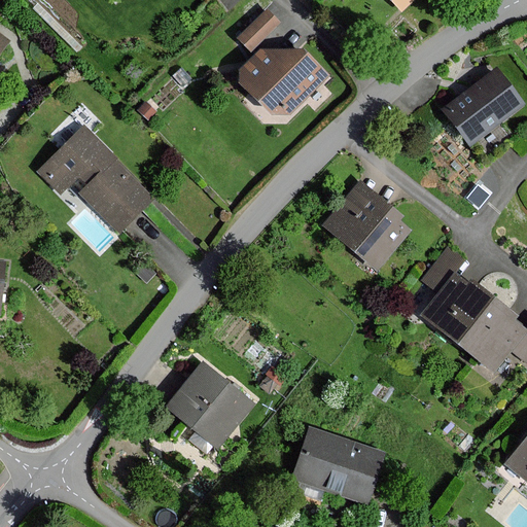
[(388,0),(398,9),(408,0),(388,0)]
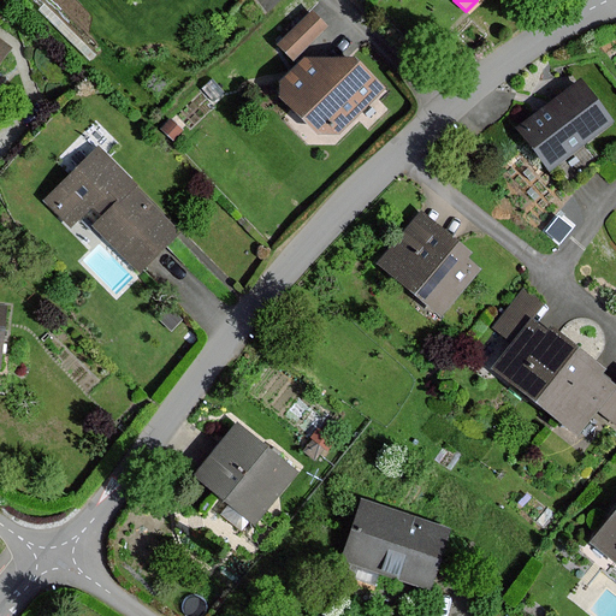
[(327,28),(311,10),(274,43),(291,61),(327,28)]
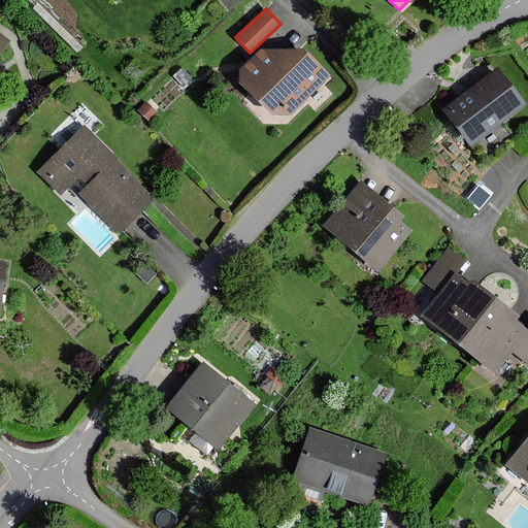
[(233,74),(267,112),(287,116),(324,73),(302,54),(260,51),(233,74)]
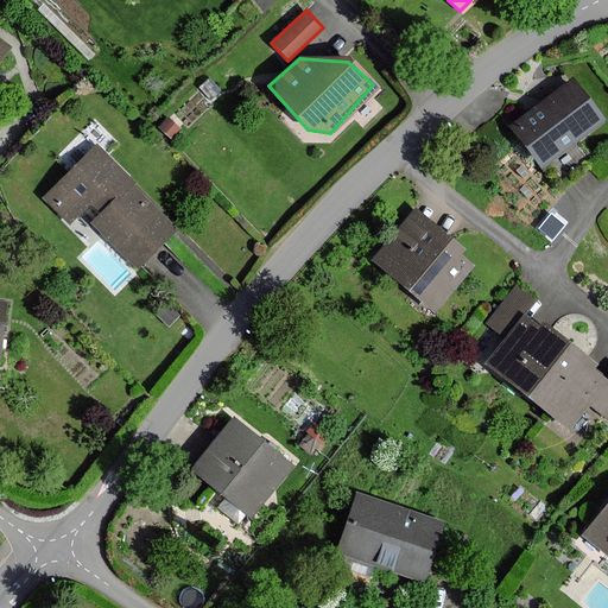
[(511,128),(542,169),(603,124),(571,82),(511,128)]
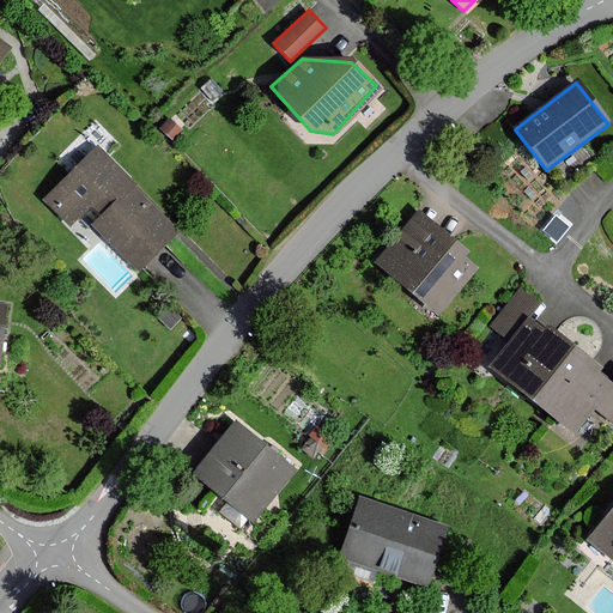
[(139,188),(97,147),(42,206),(70,232),(92,210),(103,220),(95,230),(144,275),(183,235),(137,190),(139,188)]
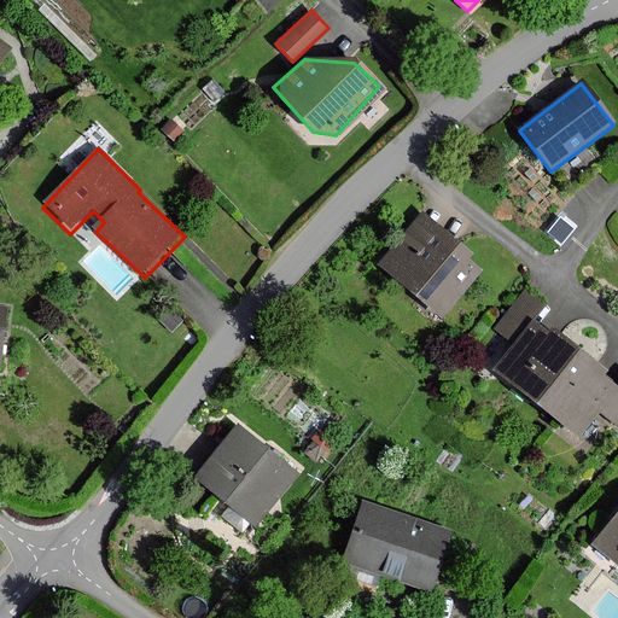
[(420,214),(378,262),(439,316),(478,272),(466,261),(470,256),(420,214)]
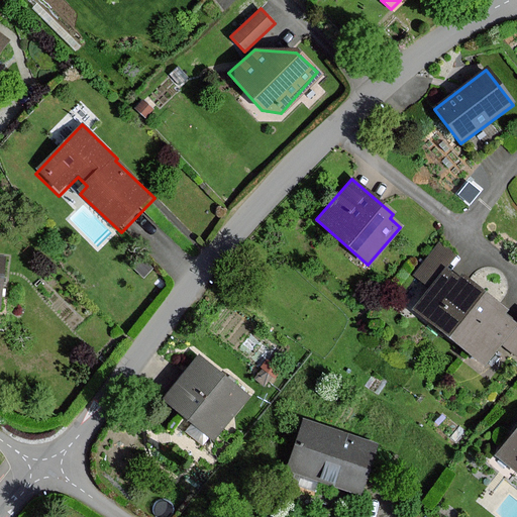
[(411,309),(446,337),(483,294),(460,276),(456,281),(443,270),(453,256),(438,244),(413,275),(429,288),(411,309)]
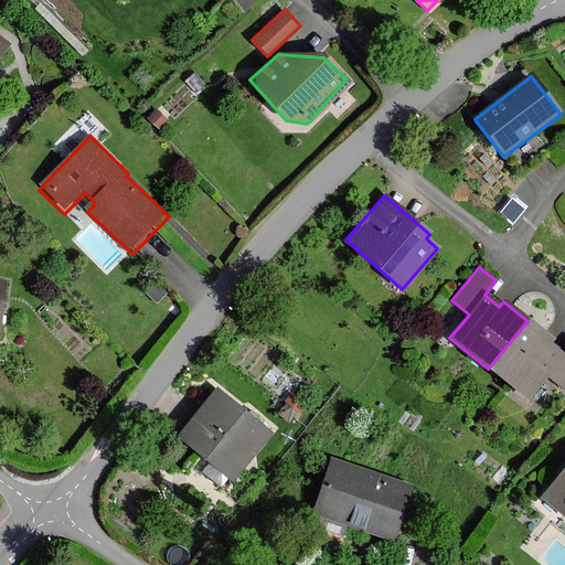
[(552,342),(528,321),(488,369),(526,401),(546,375),(563,390),(564,386),(564,353),(562,358),(548,345),(552,342)]
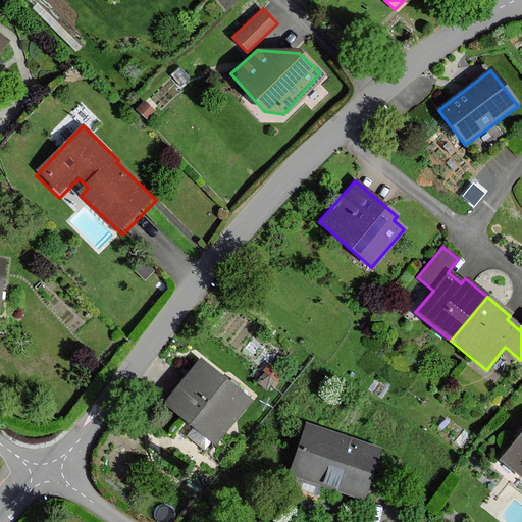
[(202,364),(169,408),(219,445),(252,401),(202,364)]
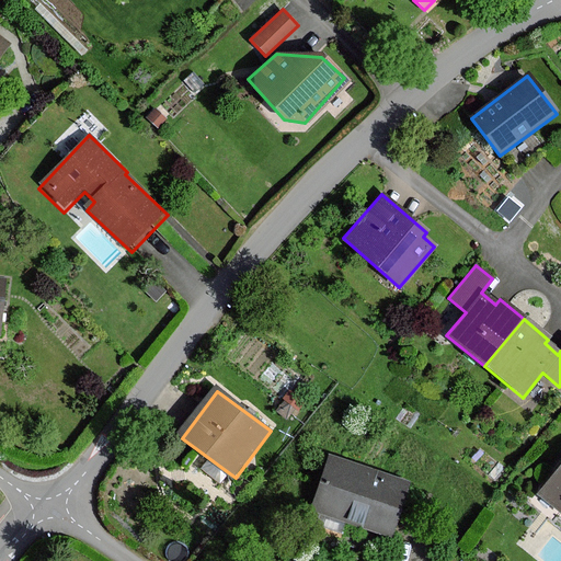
[(329,457),(310,510),(388,537),(407,483),(329,457)]
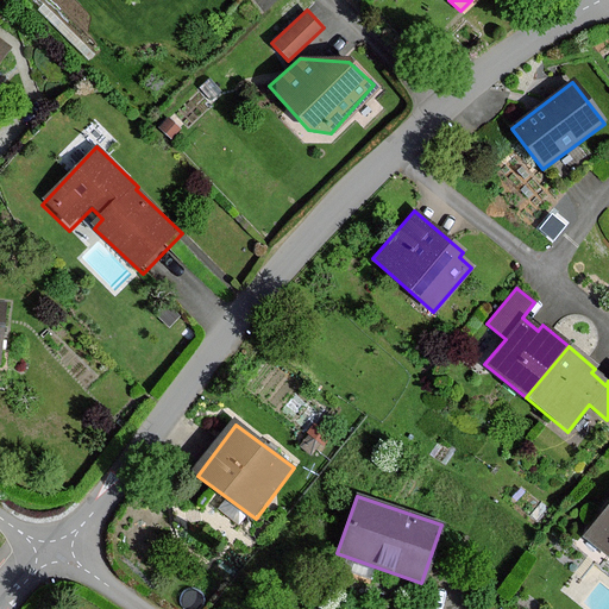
[(608,504),(583,538),(608,558),(608,504)]
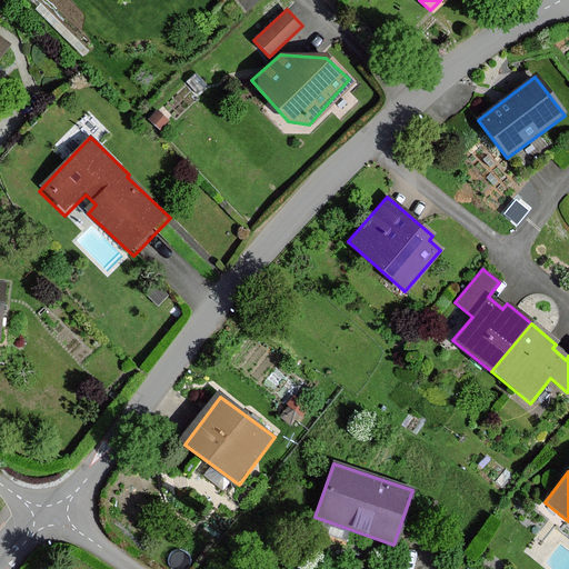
All buildings are outlined.
